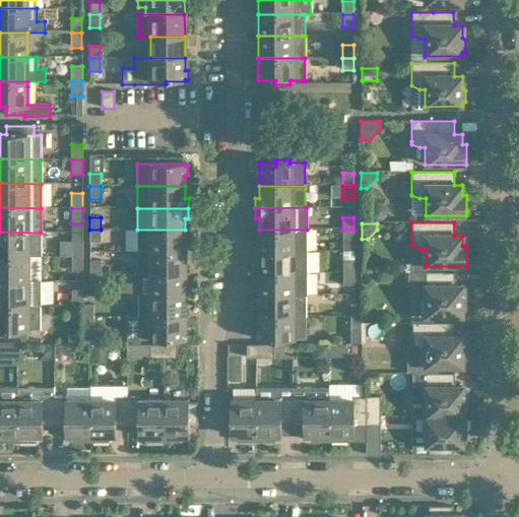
[(101,230),(89,230),(89,243),(101,243),(101,230)]
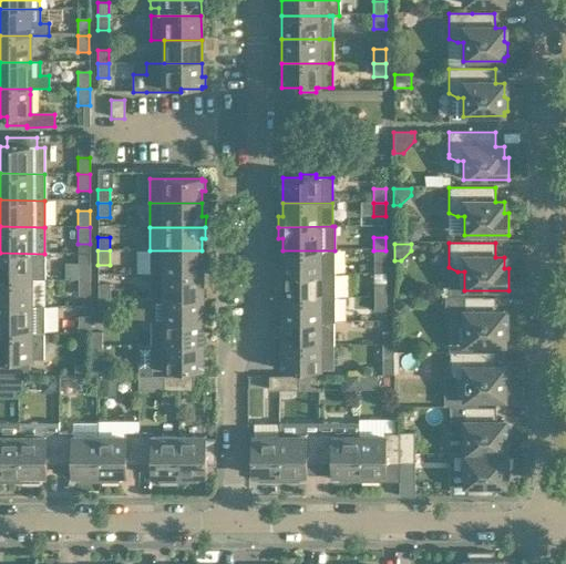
[(150,275),(164,275),(202,275),(202,250),(151,250),(150,250),(150,275)]
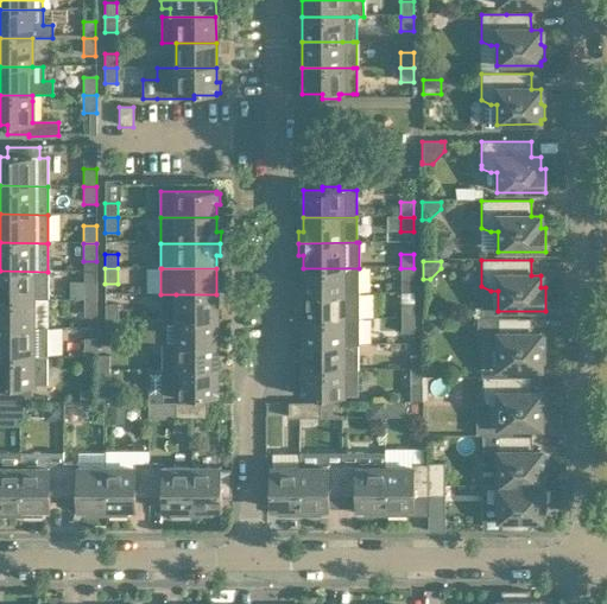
[(303,268),(303,294),(359,294),(359,268),(303,268)]
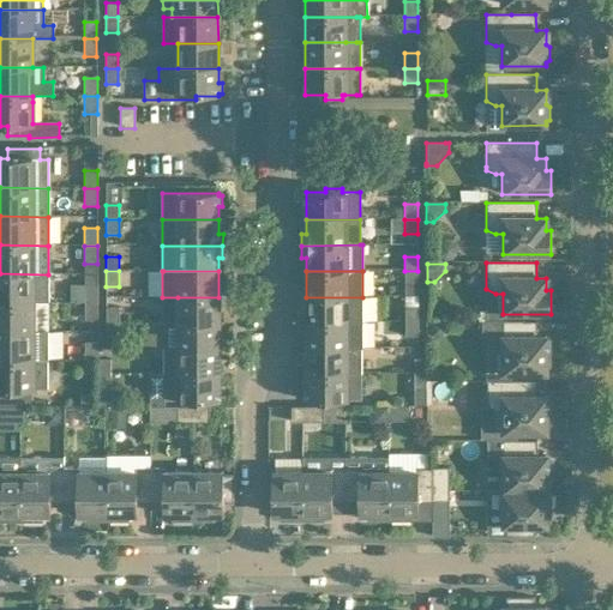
[(418,271),(404,271),(404,285),(418,285),(418,271)]
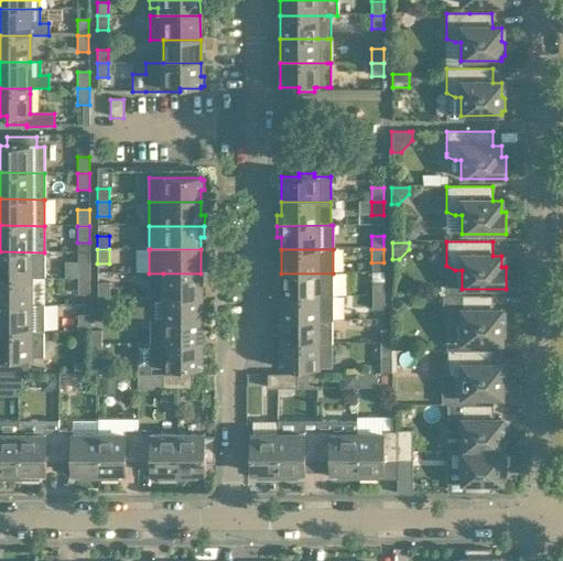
[(0,278),(31,279),(31,278),(44,278),(44,252),(0,251),(0,278)]
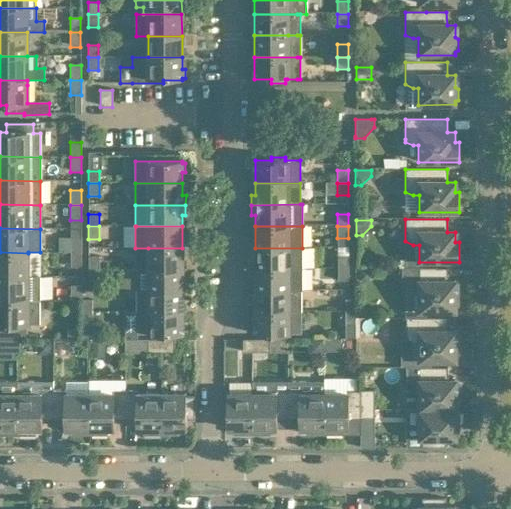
[(70,238),(70,253),(81,253),(81,238),(70,238)]
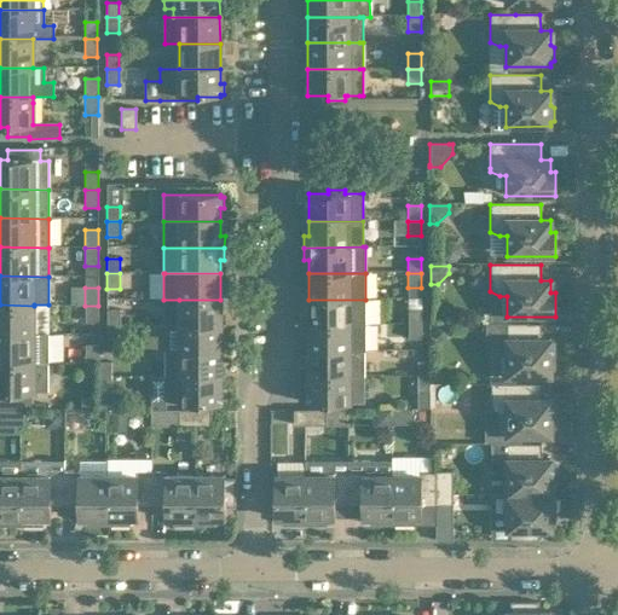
[(421,288),(408,288),(408,299),(421,299),(421,288)]
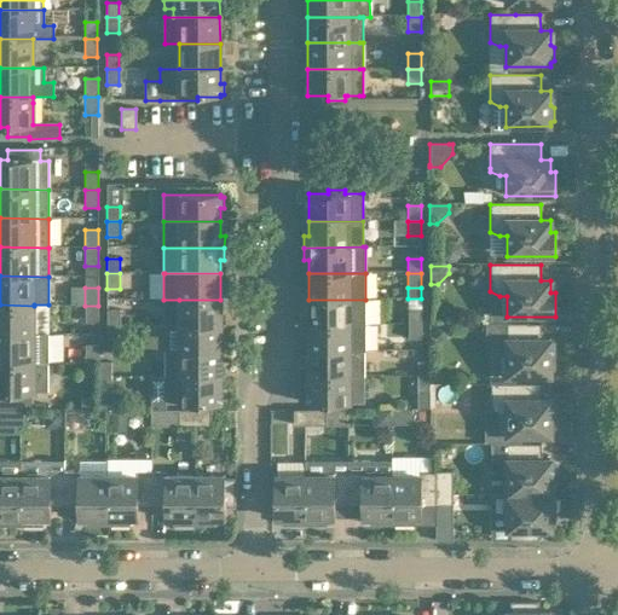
[(163,300),(163,326),(179,326),(220,326),(220,300),(179,300),(163,300)]
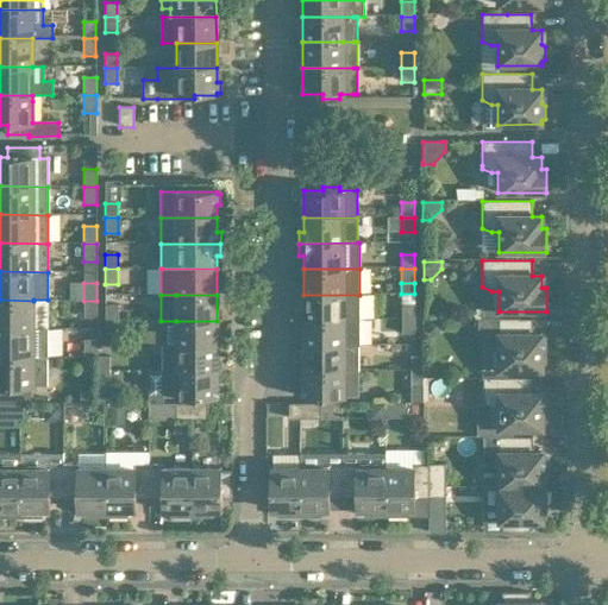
[(304,295),(304,320),(359,320),(359,295),(304,295)]
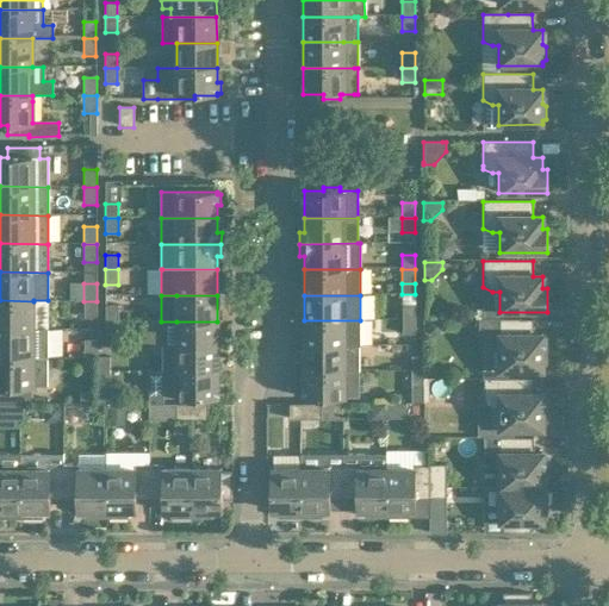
[(0,329),(33,330),(33,301),(0,300),(0,329)]
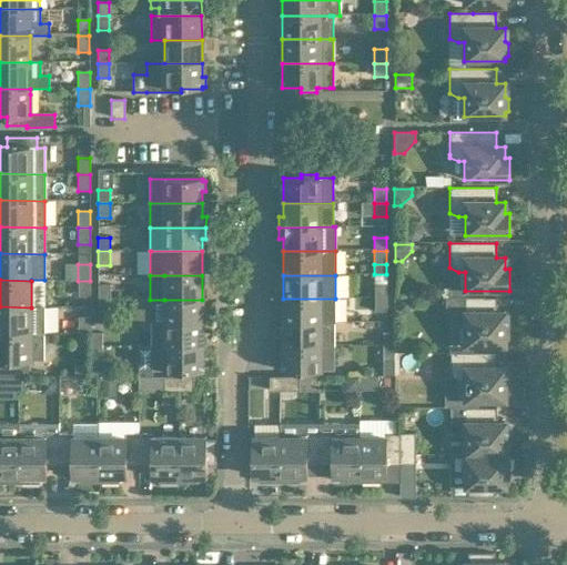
[(90,281),(78,281),(79,298),(90,298),(90,281)]
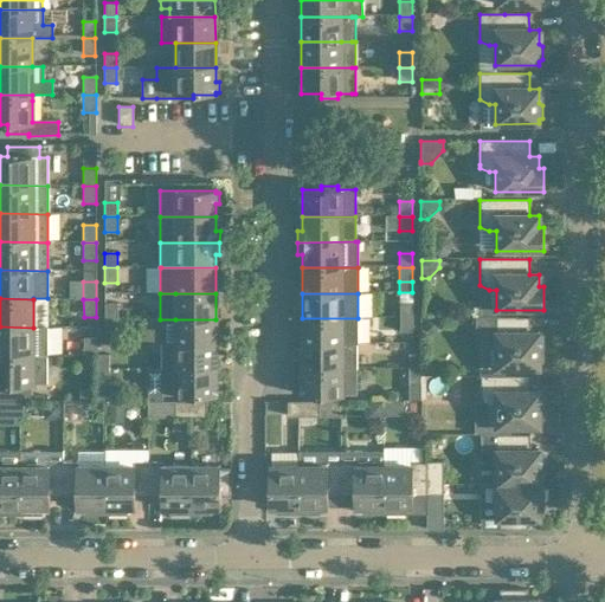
[(104,304),(104,318),(117,319),(117,304),(104,304)]
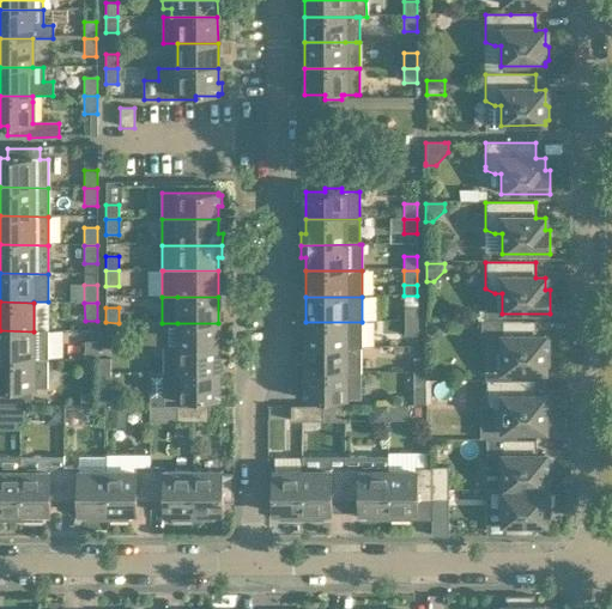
[(404,308),(405,322),(417,322),(417,308),(404,308)]
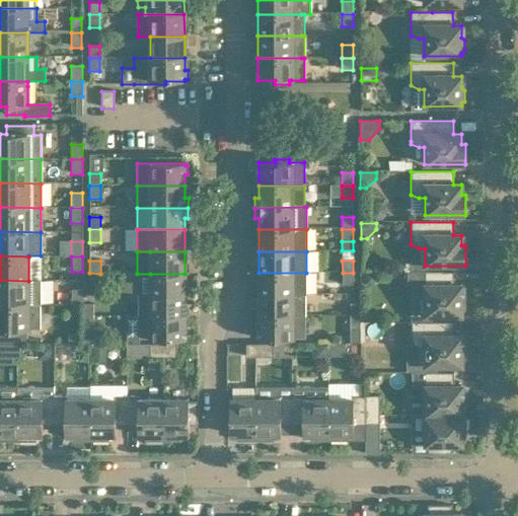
[(411,299),(425,299),(425,315),(461,315),(461,312),(464,311),(464,299),(461,298),(461,286),(453,286),(453,272),(407,273),(408,295),(411,299)]
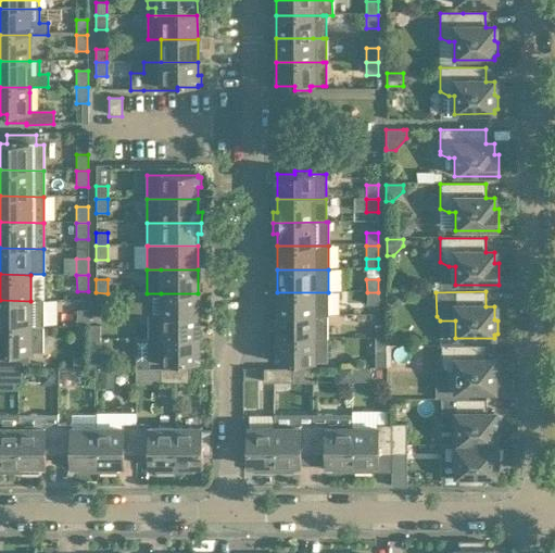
[(108,293),(96,292),(96,306),(108,306),(108,293)]
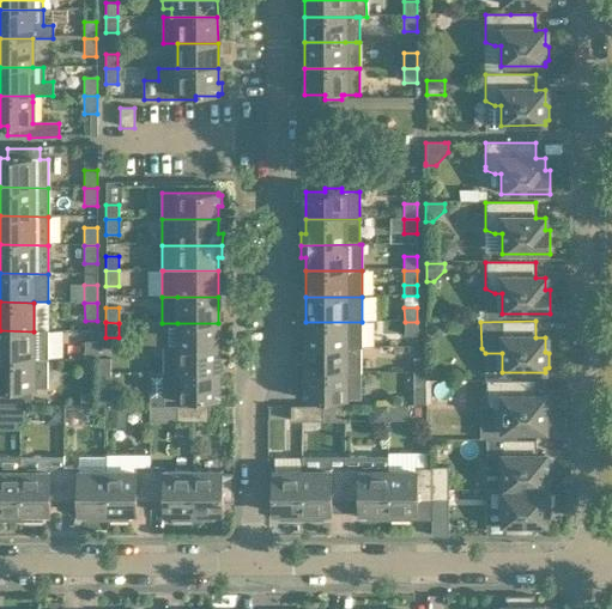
[(301,336),(301,348),(359,348),(362,348),(362,322),(306,322),(306,336),(301,336)]
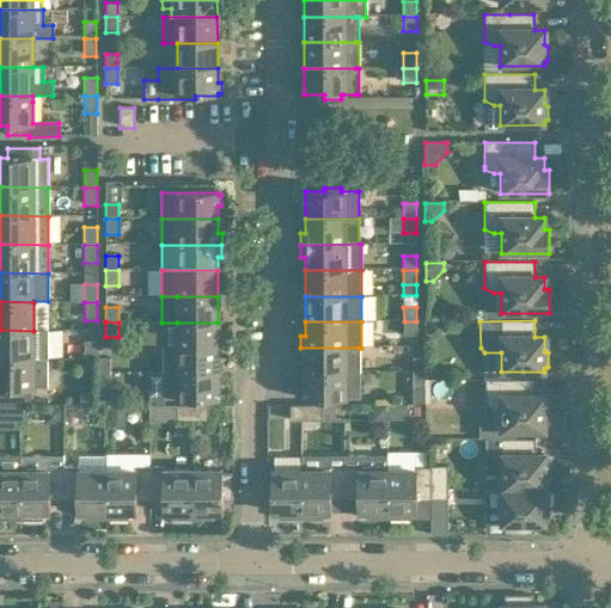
[(416,321),(404,321),(404,337),(416,337),(416,321)]
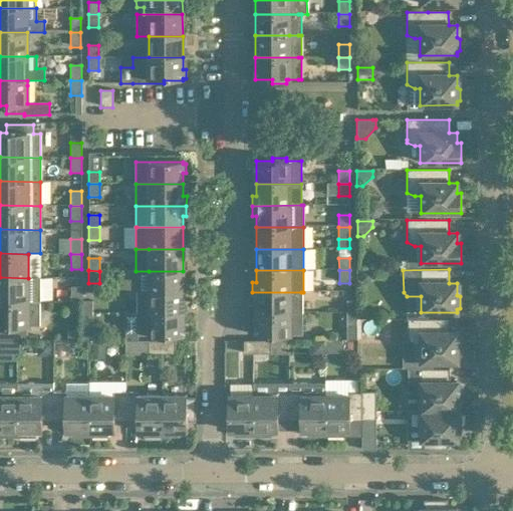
[(136,272),(131,272),(131,280),(131,288),(131,292),(136,292),(149,292),(183,292),(183,271),(149,271),(136,271),(136,272)]
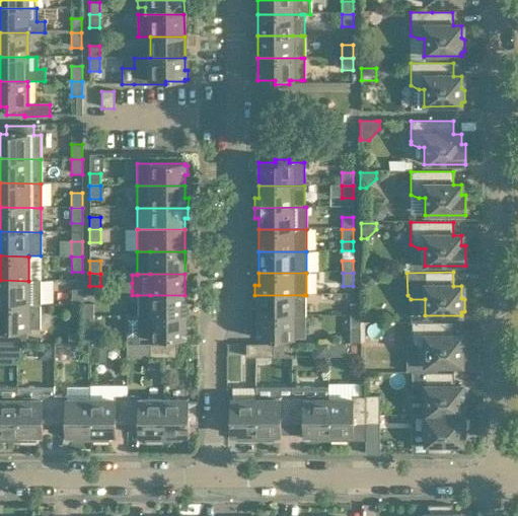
[(373,275),(361,275),(361,287),(369,287),(373,283),(373,275)]
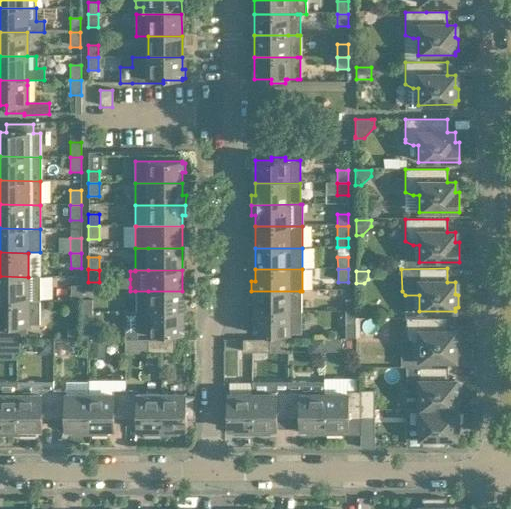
[(0,301),(39,301),(40,301),(40,277),(28,277),(0,276),(0,301)]
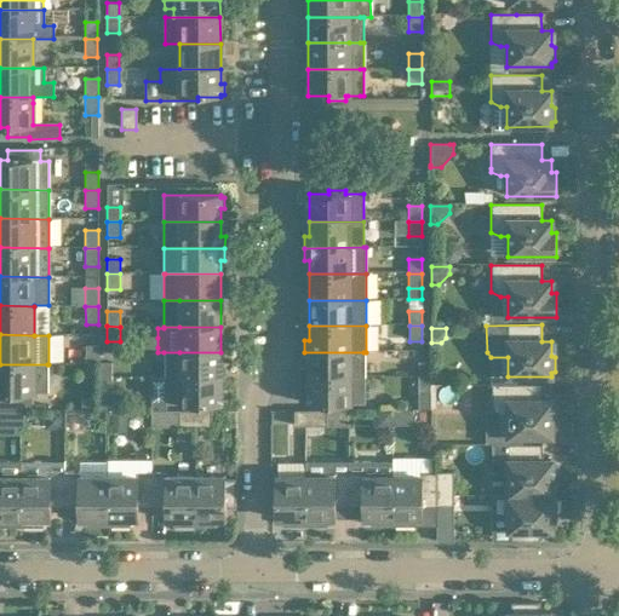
[(97,364),(97,347),(85,347),(85,364),(97,364)]
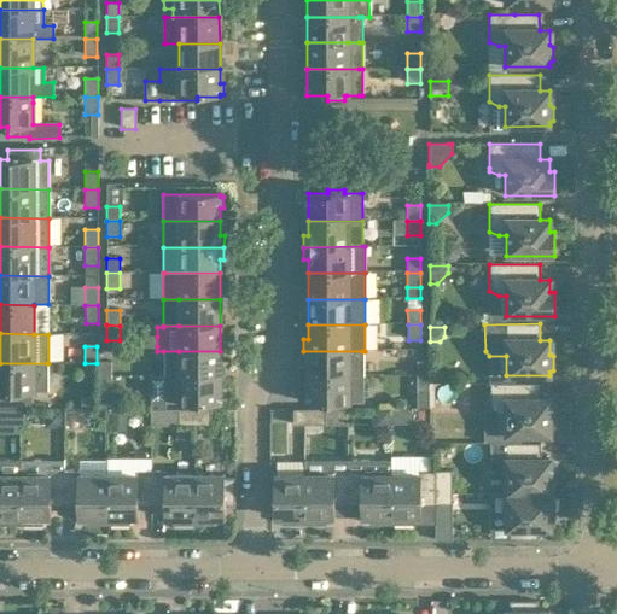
[(163,351),(163,378),(220,378),(220,351),(179,351),(163,351)]
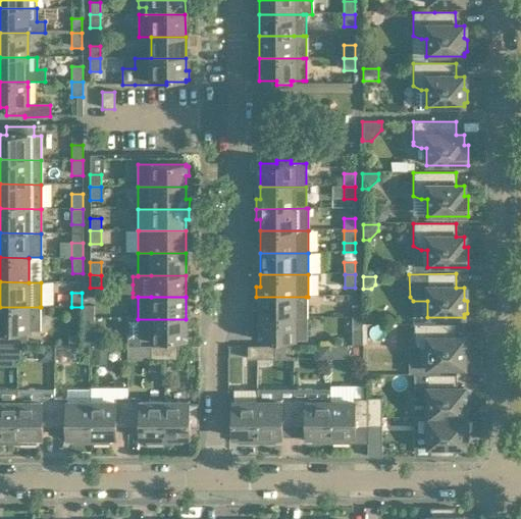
[(260,307),(260,319),(306,318),(306,297),(256,297),(256,307),(260,307)]
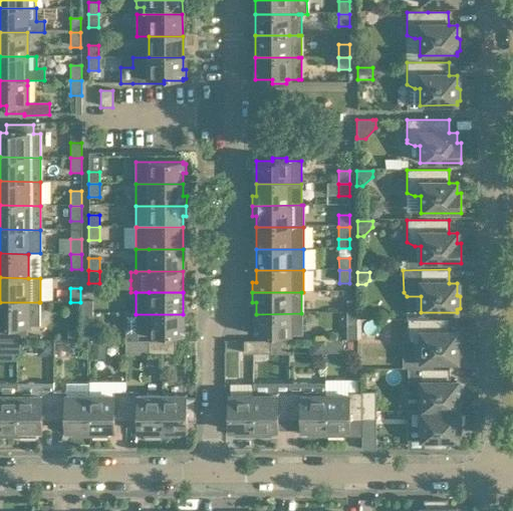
[(0,341),(22,341),(23,341),(26,341),(26,327),(39,327),(39,302),(0,302),(0,341)]
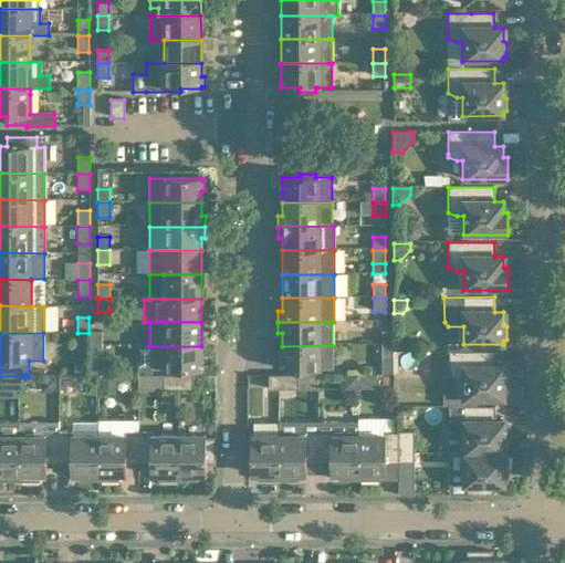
[(90,333),(90,346),(101,346),(101,333),(90,333)]
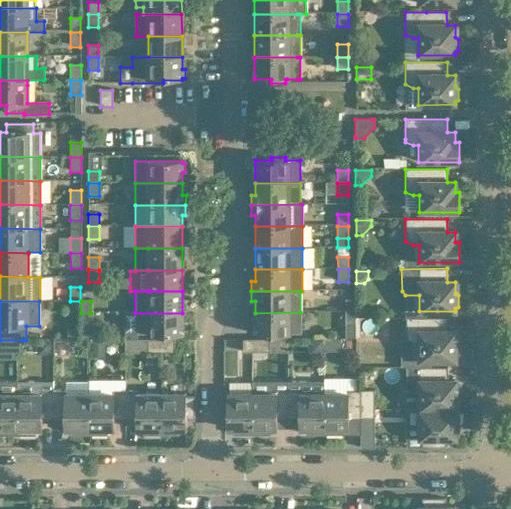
[(355,301),(344,301),(345,312),(355,312),(355,301)]
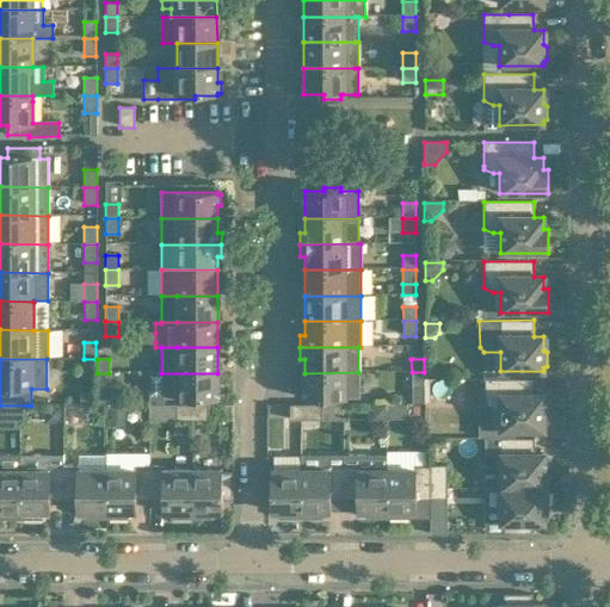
[(358,372),(305,373),(305,400),(358,400),(358,372)]
